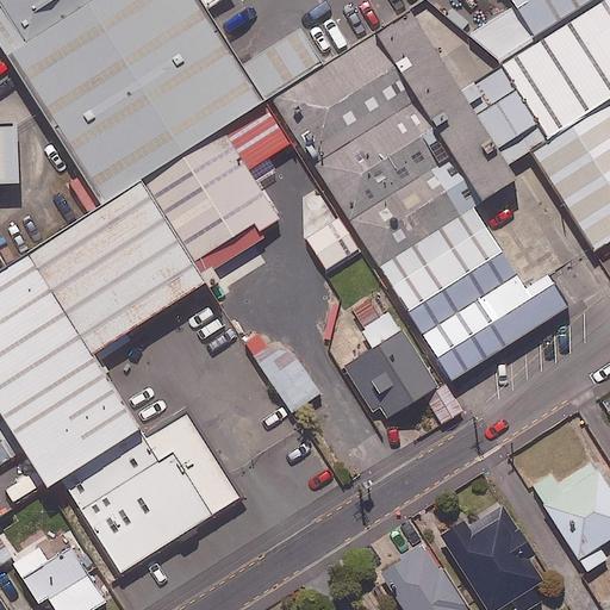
[(0,0),(0,49),(100,207),(139,182),(223,131),(272,99),(324,67),(300,29),(241,66),(205,11),(221,0),(0,0)]
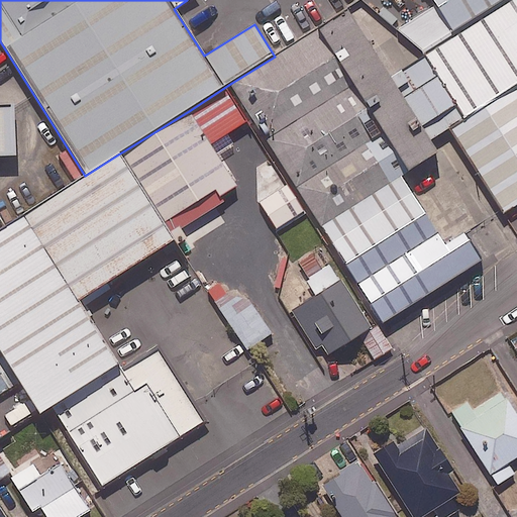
[(431,0),(434,5),(397,29),(422,52),(503,0),(431,0)]
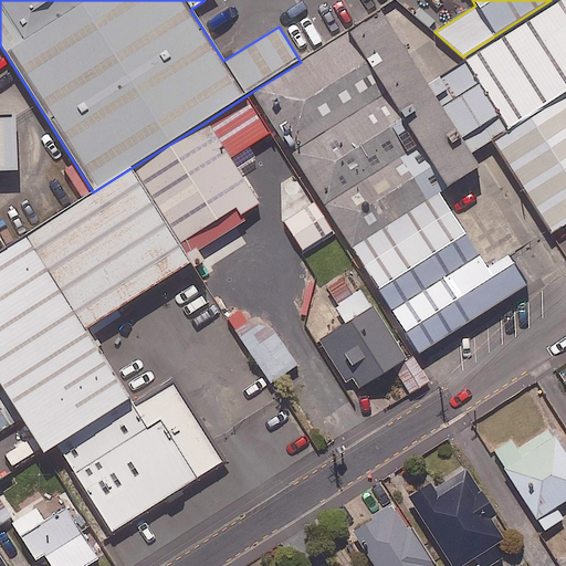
[(301,62),(252,92),(301,169),(323,205),(350,249),(440,192),(479,169),(469,157),(425,86),(378,12),(301,62)]
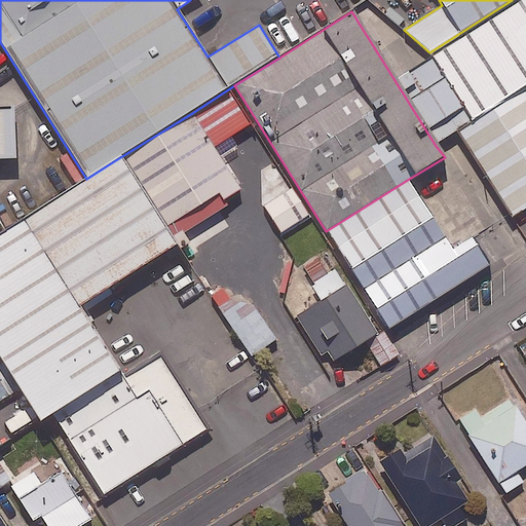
[(525,22),(444,74),(433,55),(395,80),(436,146),(457,133),(525,88),(525,22)]
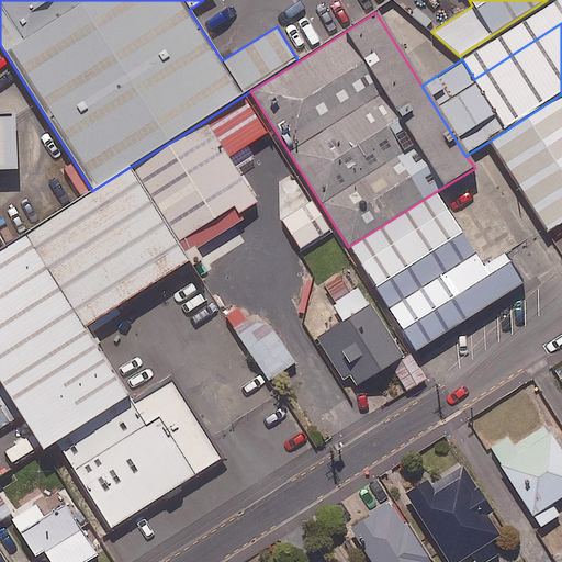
[(561,94),(489,142),(547,233),(561,222),(561,94)]
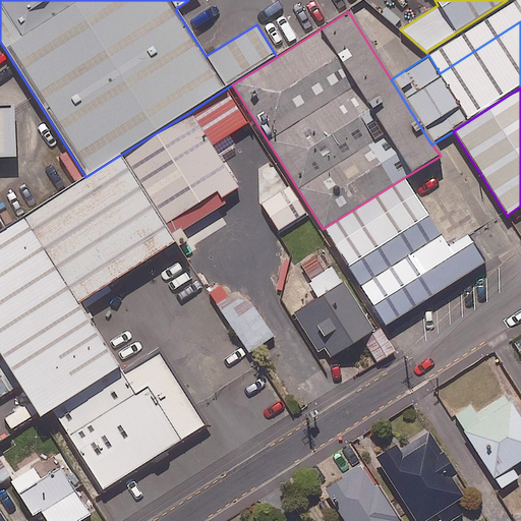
[(0,159),(15,159),(12,106),(0,106),(0,159)]
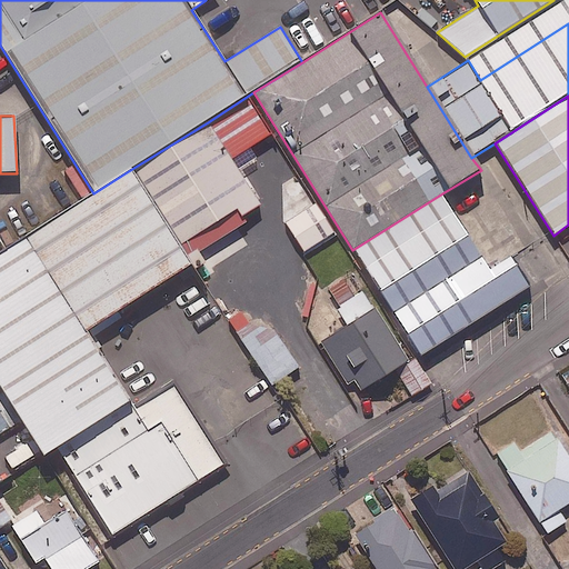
[(208,122),(130,170),(186,260),(246,222),(242,217),(260,206),(208,122)]
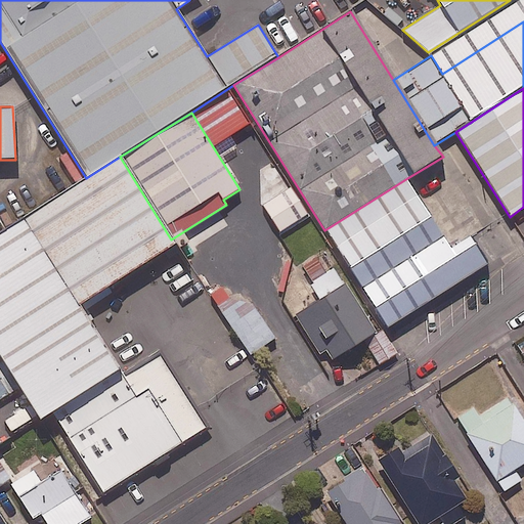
[(120,157),(86,178),(0,232),(0,363),(38,423),(52,415),(102,495),(208,430),(158,353),(123,376),(85,312),(113,294),(108,288),(175,247),(171,239),(120,157)]
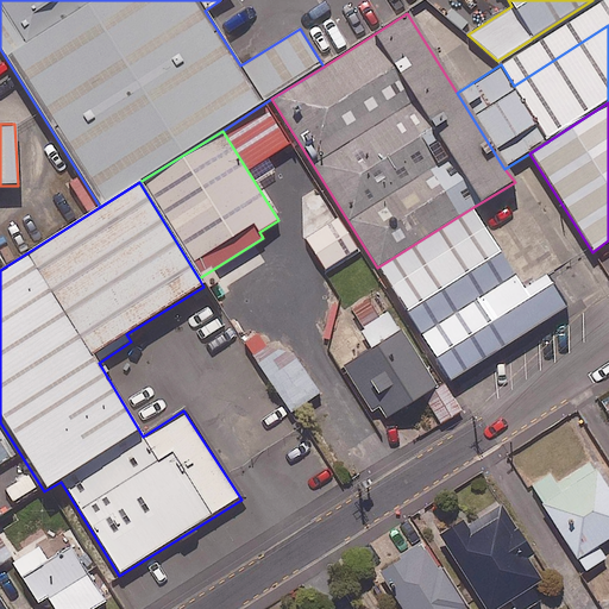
[(347,220),(324,182),(283,208),(307,246),(347,220)]
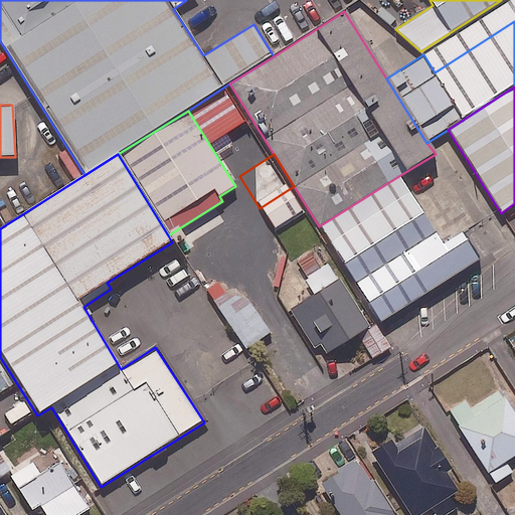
[(400,175),(319,226),(356,284),(437,233),(400,175)]
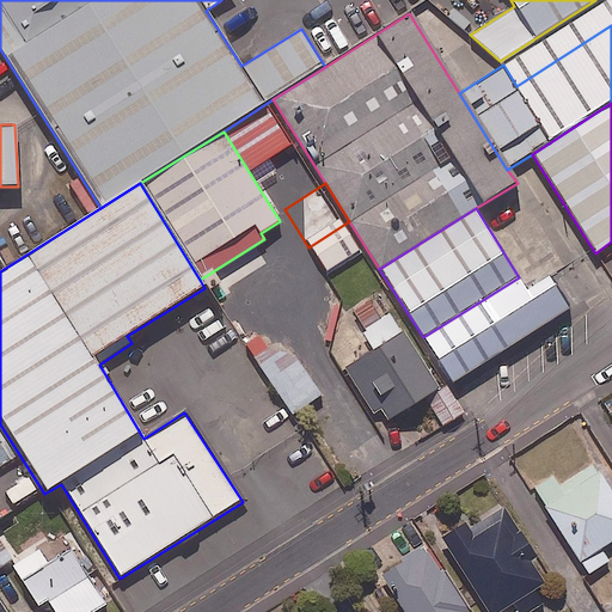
[(519,277),(423,337),(453,383),(569,307),(551,277),(527,291),(519,277)]
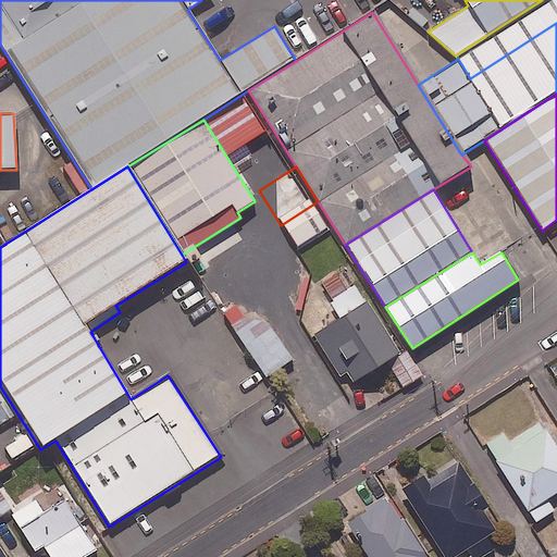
[(338,319),(313,334),(339,378),(346,374),(353,383),(399,355),(367,301),(364,304),(354,286),(347,291),(335,272),(320,282),(332,300),(329,302),(338,319)]
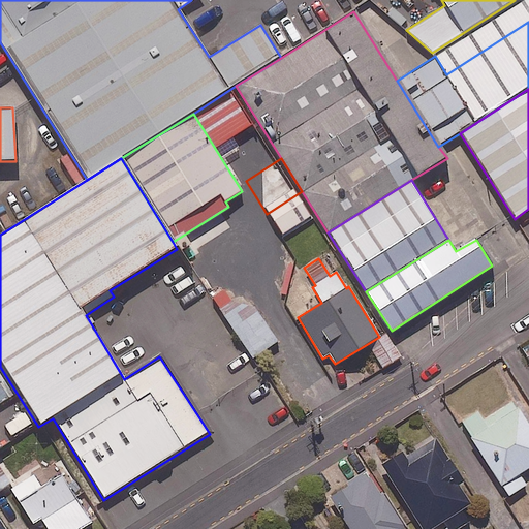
[(230,301),(218,309),(252,360),(279,342),(255,306),(230,301)]
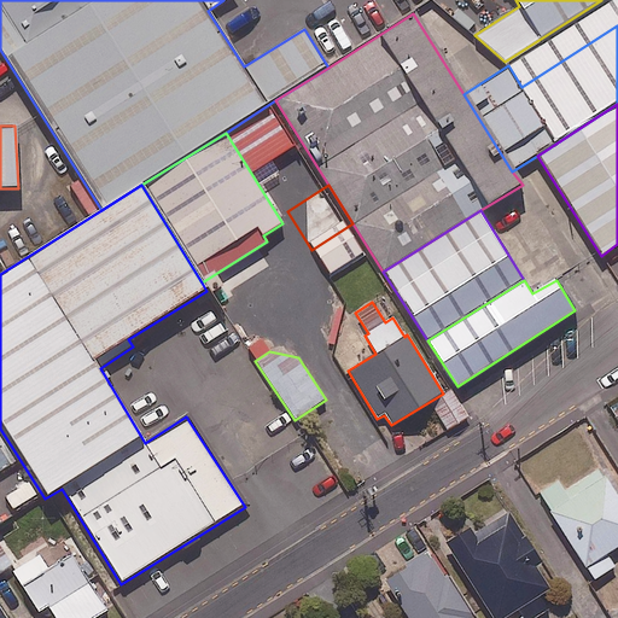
[(454,392),(452,390),(430,403),(447,430),(468,417),(454,392)]
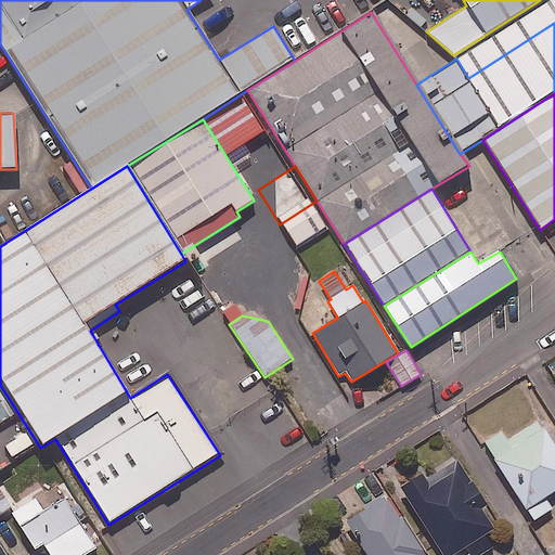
[(554,487),(554,444),(539,418),(505,439),(500,430),(483,440),(532,518),(551,507),(543,494),(554,487)]
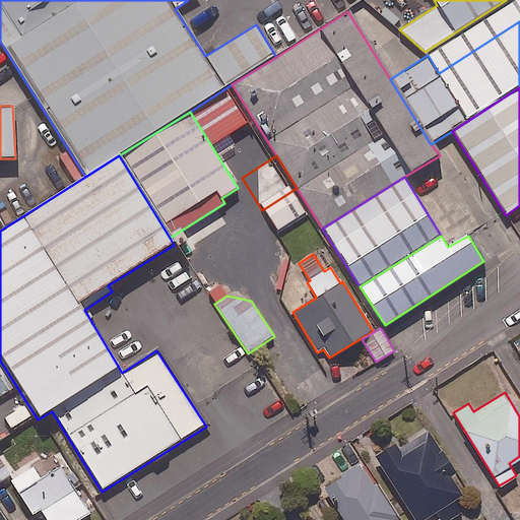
[(455,469),(427,428),(376,462),(414,519),(418,519),(435,509),(442,519),(444,519),(460,510),(452,498),(462,492),(450,473),(455,469)]
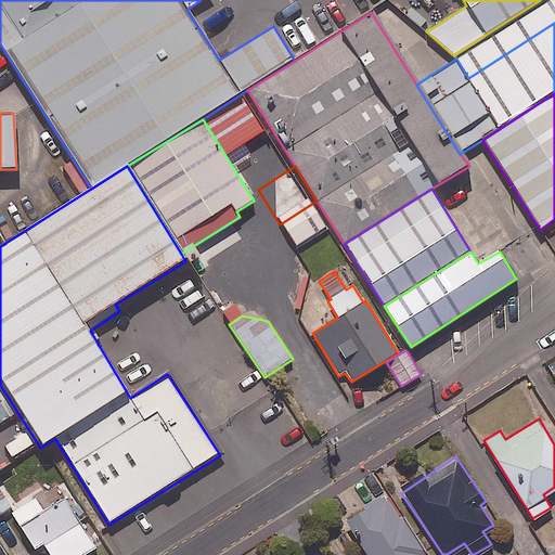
[(0,510),(10,505),(0,488),(0,510)]
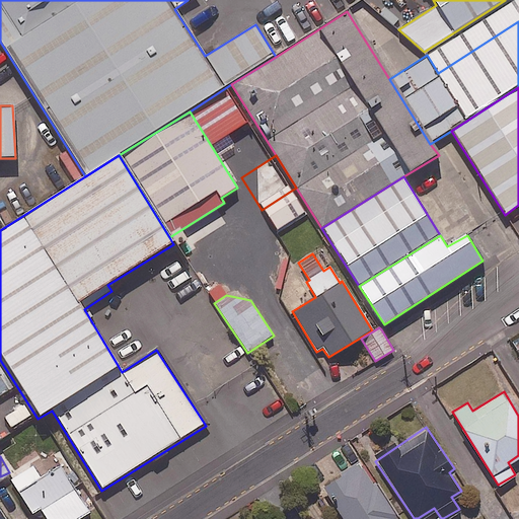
[(50,472),(43,460),(10,480),(31,515),(40,510),(45,518),(79,518),(97,508),(87,491),(79,496),(60,466),(50,472)]
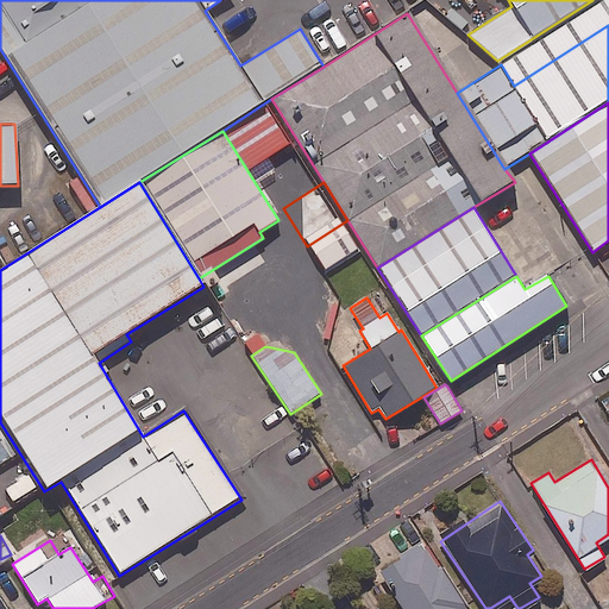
[(471,608),(422,540),(376,573),(401,608),(471,608)]
